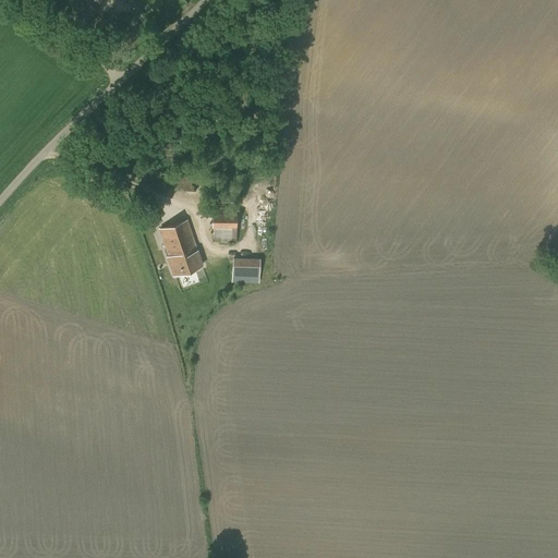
[(88,2),(73,17),(83,26),(97,10),(88,2)]
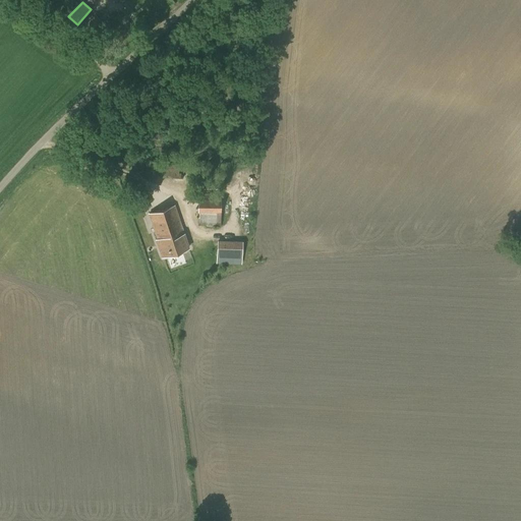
[(147,177),(157,179),(160,162),(150,161),(147,177)]
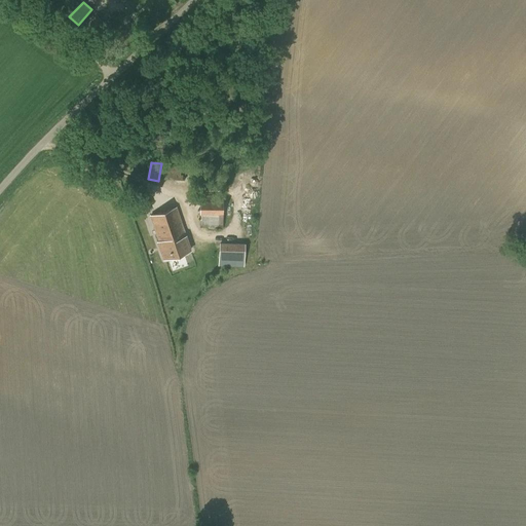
[(163,179),(185,180),(185,171),(182,171),(183,166),(164,165),(163,179)]
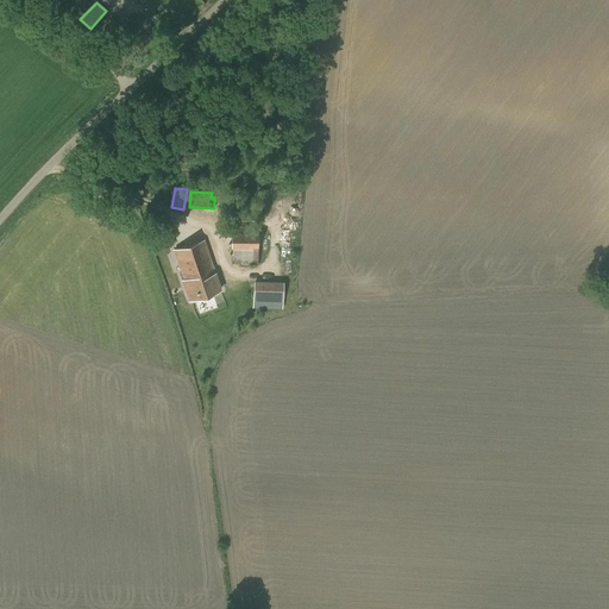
[(152,221),(152,237),(171,237),(171,223),(152,221)]
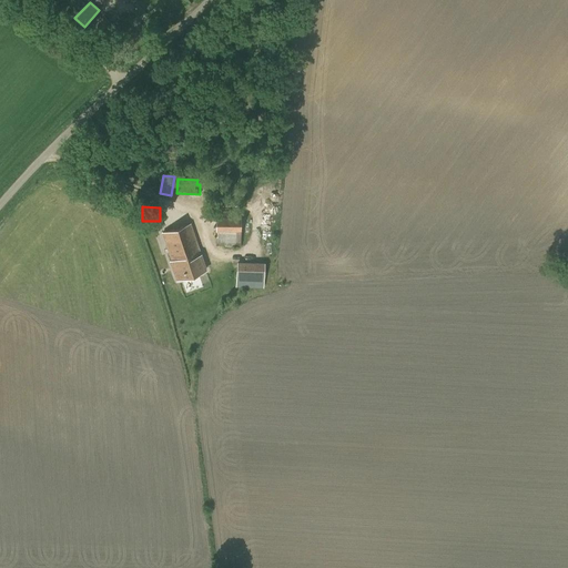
[(216,245),(240,246),(241,216),(217,215),(216,245)]
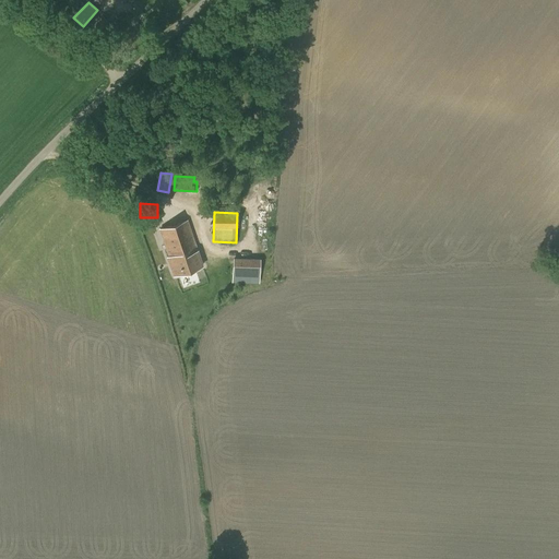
[(168,256),(174,275),(202,266),(191,233),(200,229),(195,219),(188,222),(187,219),(161,228),(169,256),(168,256)]
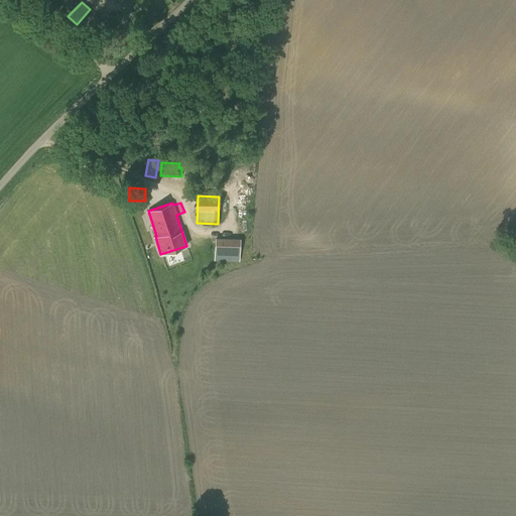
[(214,260),(240,261),(241,239),(215,238),(214,260)]
